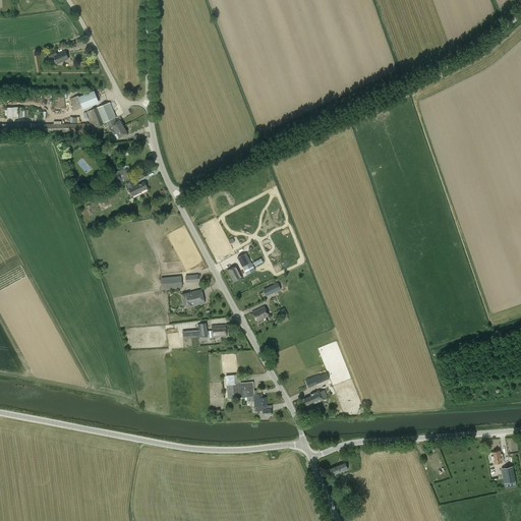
[(54,56),(57,63),(68,59),(65,51),(56,55),(55,51),(48,54),(50,58),(54,56)]
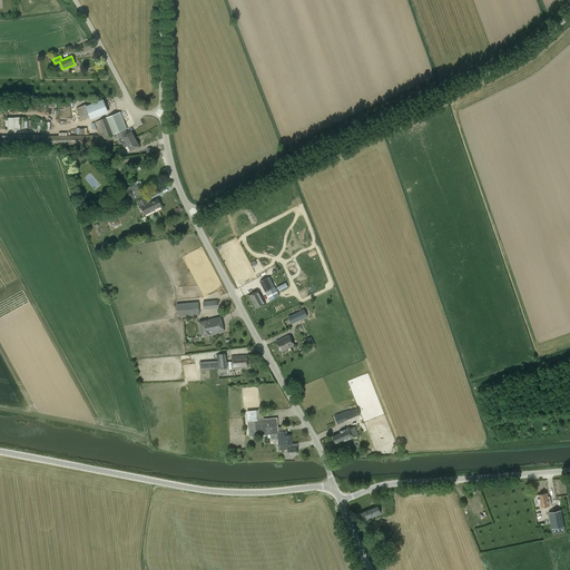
[(109,112),(104,99),(86,106),(86,105),(76,108),(80,120),(89,117),(90,119),(109,112)]
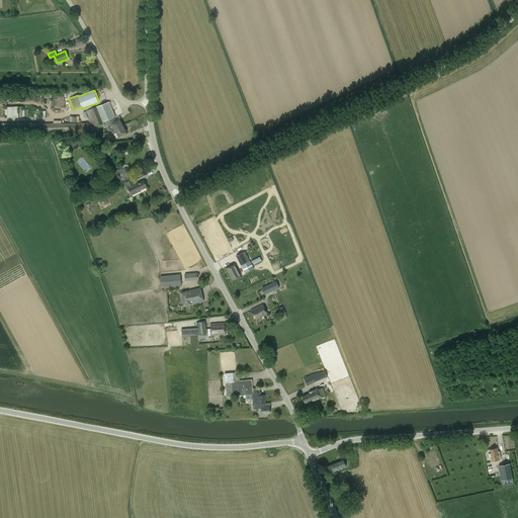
[(100,122),(105,120),(113,117),(114,116),(109,102),(86,111),(92,127),(101,124),(100,122)]
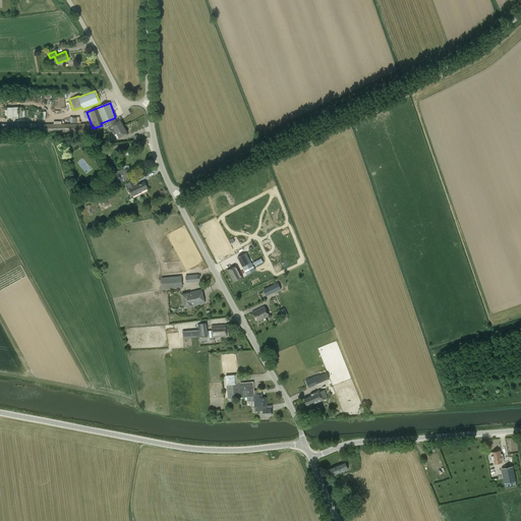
[(21,107),(5,107),(5,118),(24,117),(24,110),(21,110),(21,107)]
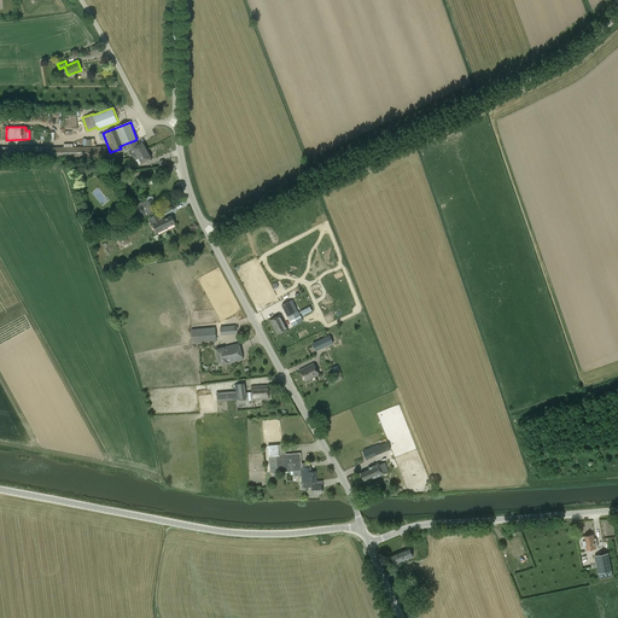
[(130,157),(134,157),(146,151),(143,143),(139,145),(135,140),(126,144),(129,152),(129,153),(130,157)]
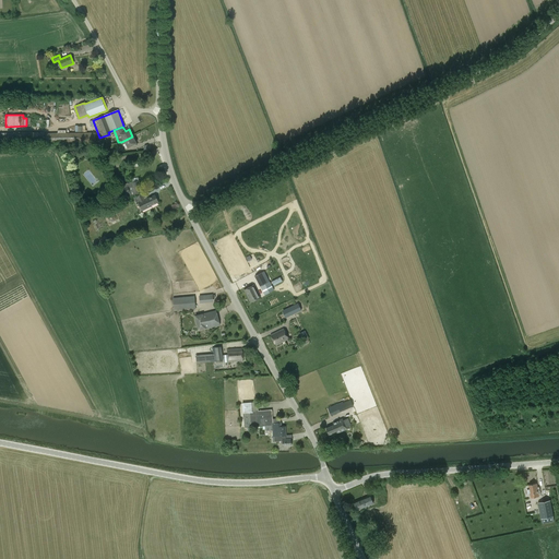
[(45,134),(45,144),(95,143),(95,134),(45,134)]
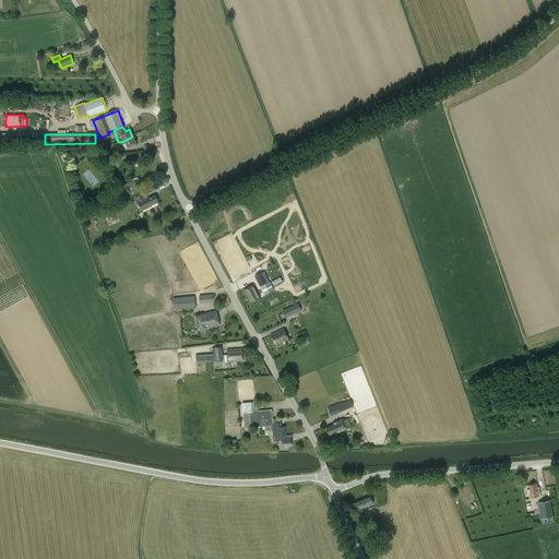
[(137,143),(132,137),(121,142),(122,144),(126,143),(128,147),(137,143)]
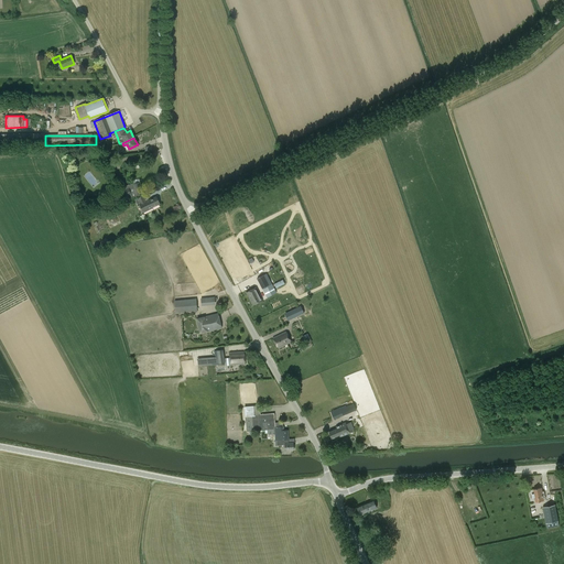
[(132,197),(137,196),(143,194),(140,183),(133,184),(126,185),(127,188),(119,191),(120,197),(131,194),(132,197)]
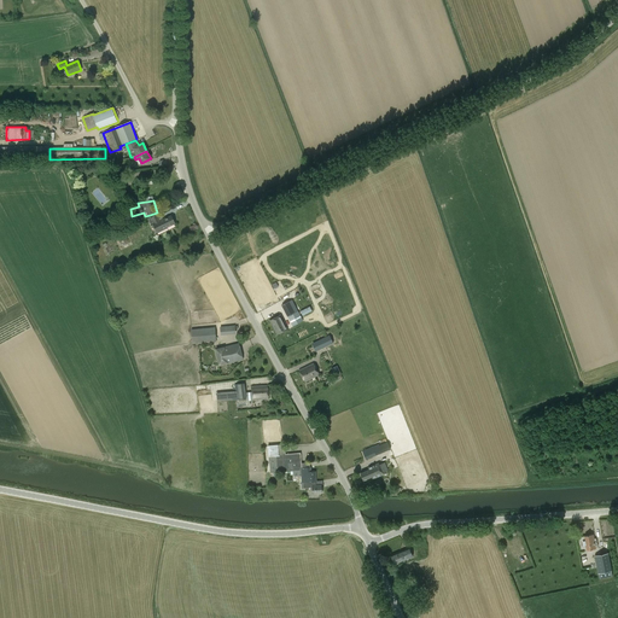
[(152,227),(153,226),(157,233),(168,228),(167,227),(175,223),(172,215),(159,221),(157,216),(149,221),(152,227)]
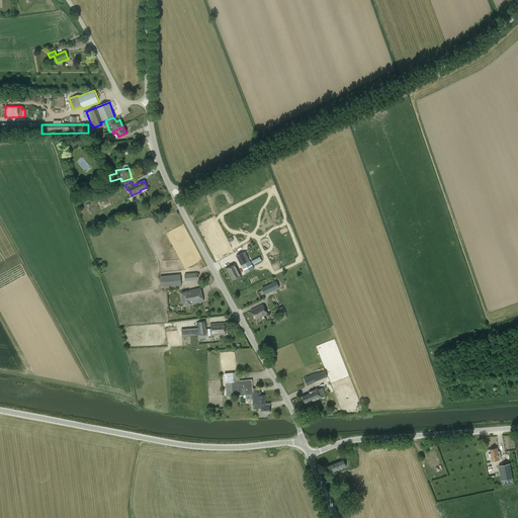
[(245,274),(254,269),(245,251),(236,256),(245,274)]
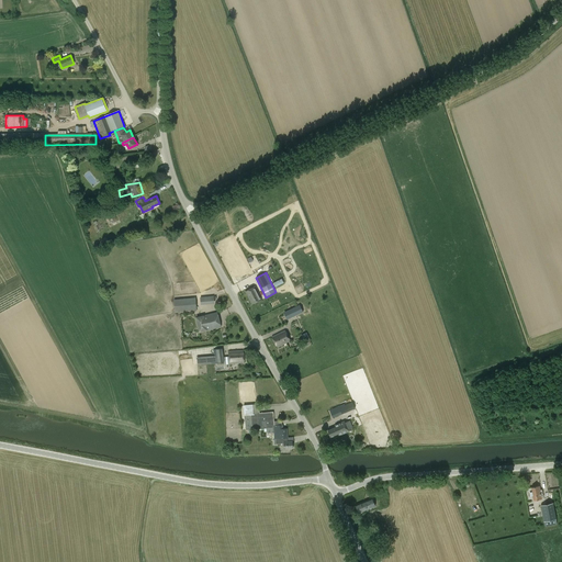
[(244,289),(251,304),(261,299),(254,283),(244,289)]
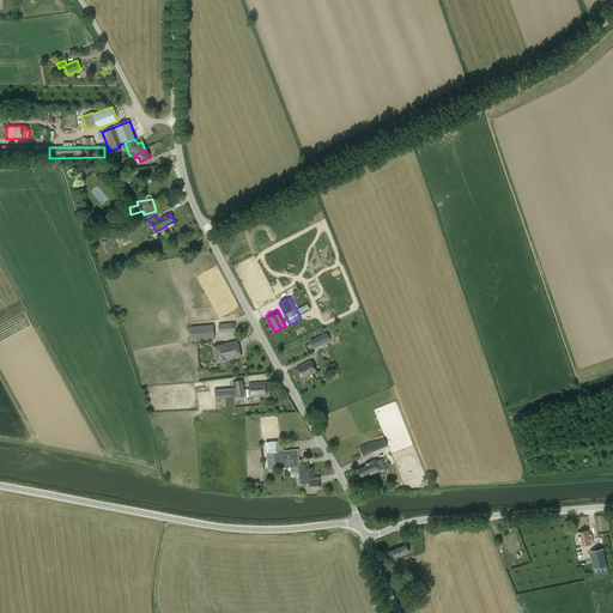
[(189,328),(190,340),(214,338),(213,326),(189,328)]
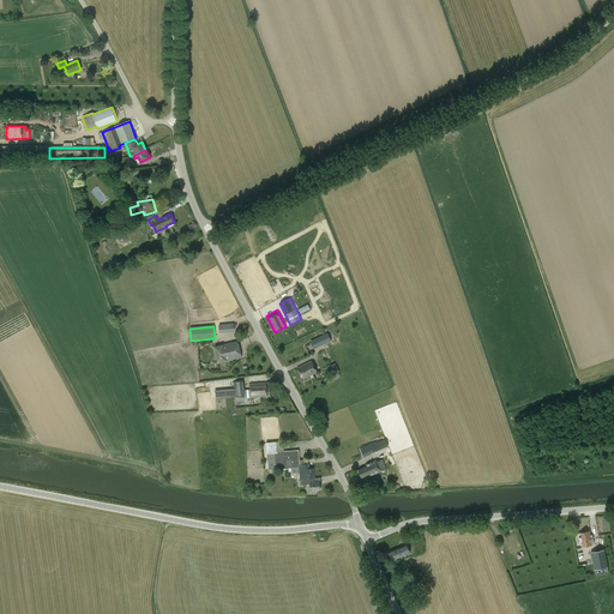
[(313,349),(331,341),(327,332),(309,342),(313,349)]
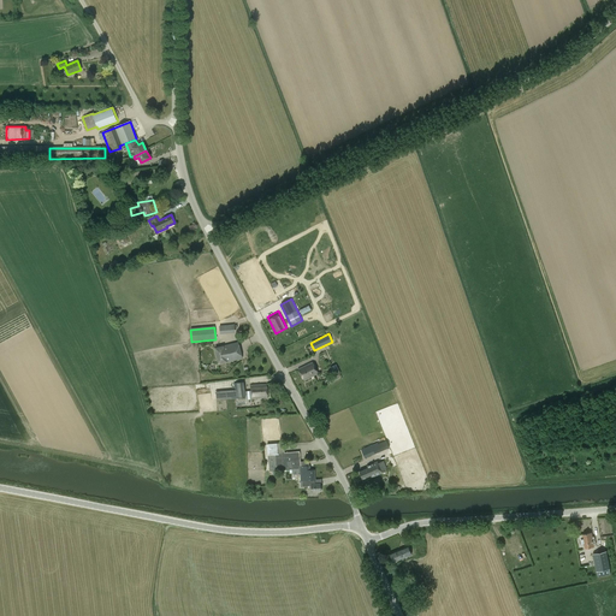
[(214,348),(219,363),(242,359),(238,343),(214,348)]
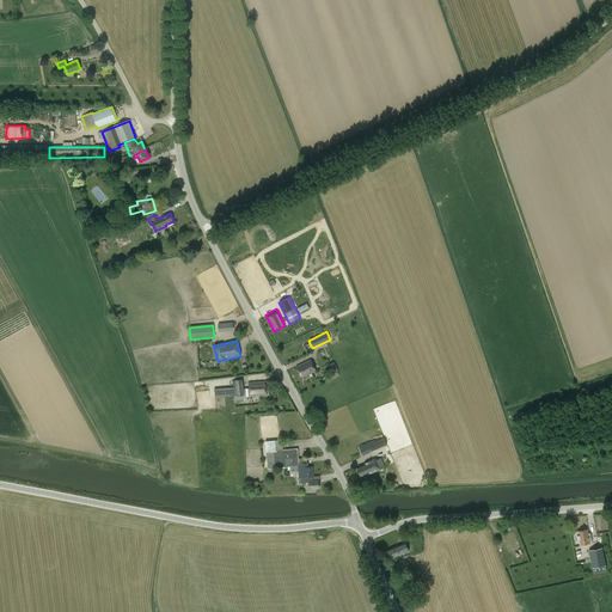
[(311,359),(295,366),(301,379),(317,372),(311,359)]
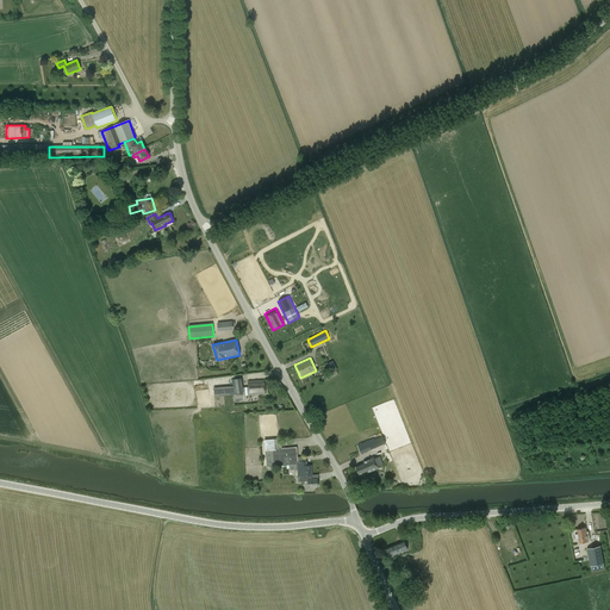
[(213,387),(215,397),(234,394),(234,396),(243,394),(241,378),(232,379),(232,386),(213,387)]
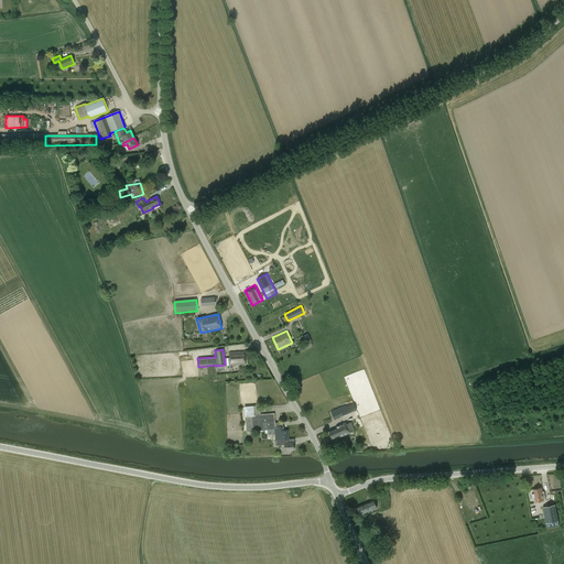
[(226,366),(231,365),(245,364),(245,351),(230,353),(230,357),(225,358),(226,366)]
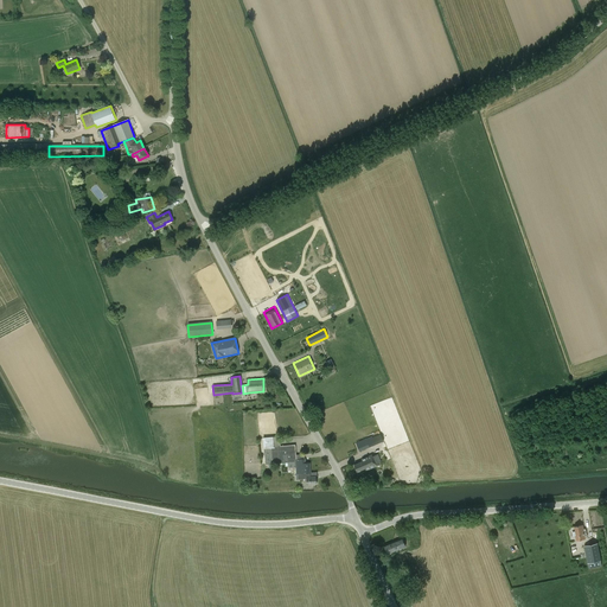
[(356,442),(357,447),(359,451),(364,448),(376,443),(372,435),(365,439),(357,442),(356,442)]
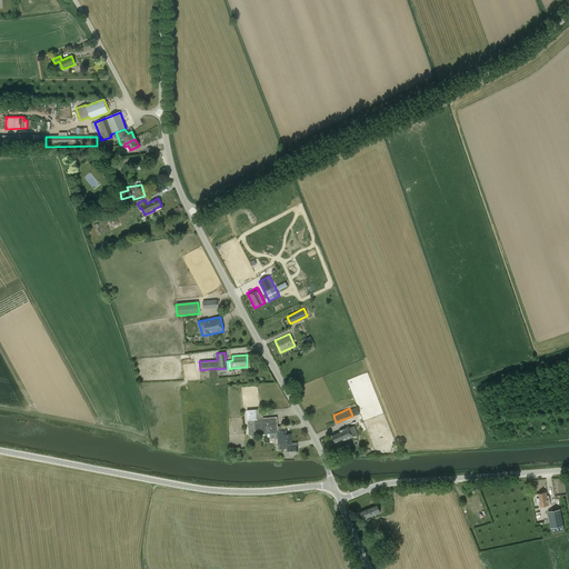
[(278,445),(287,443),(291,443),(291,433),(287,435),(286,430),(278,431),(277,417),(257,418),(256,409),(247,410),(249,435),(269,433),(270,438),(277,438),(278,445)]
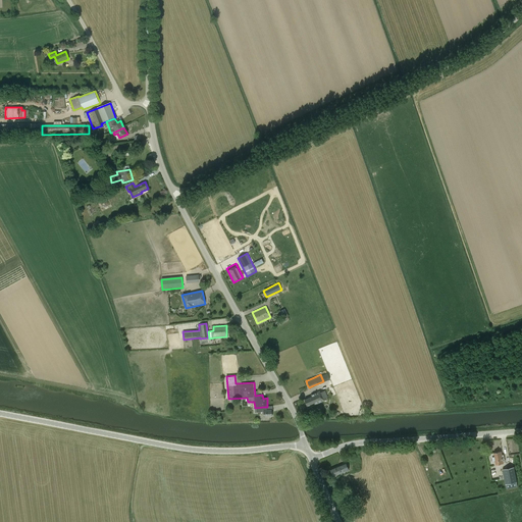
[(324,390),(320,393),(320,392),(311,395),(312,397),(305,400),(307,406),(314,403),(315,405),(324,401),(323,399),(327,398),(324,390)]
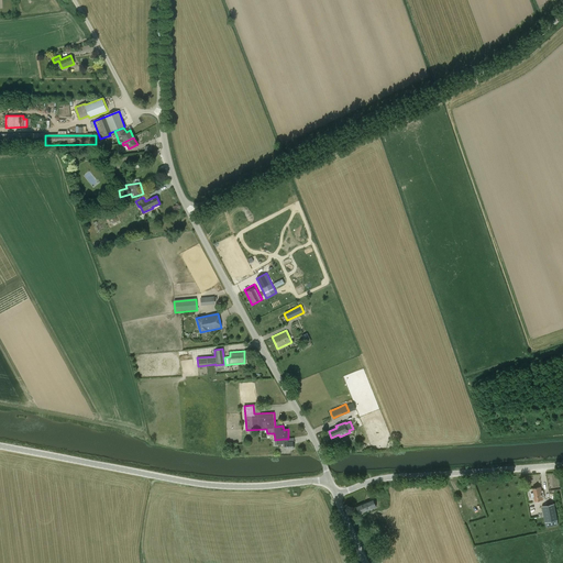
[(284,439),(275,440),(275,444),(285,444),(285,450),(294,449),(293,442),(284,442),(284,439)]
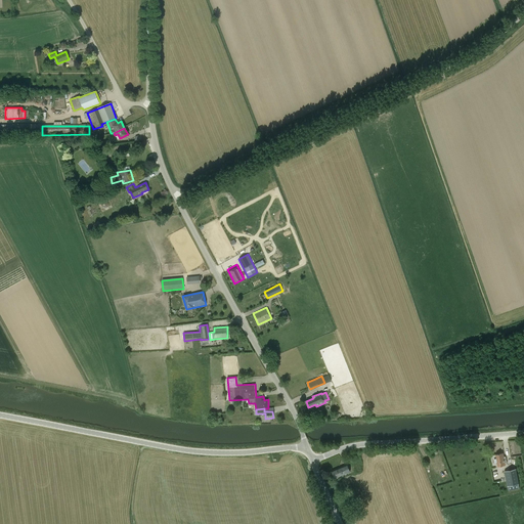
[(496,467),(498,466),(498,467),(506,466),(503,452),(495,454),(497,463),(495,463),(496,467)]
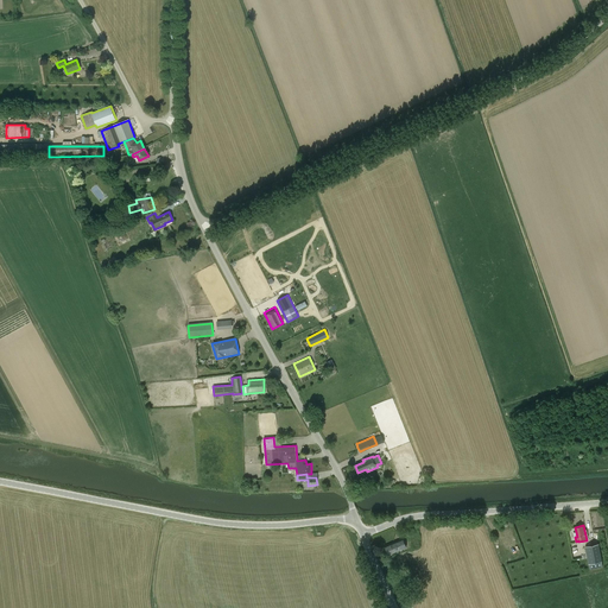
[(403,539),(385,546),(388,555),(406,548),(403,539)]
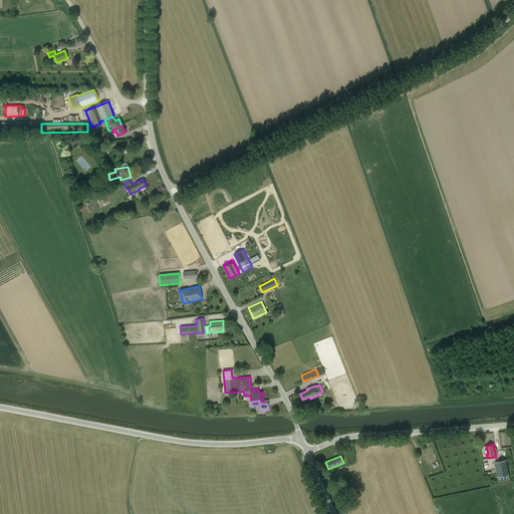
[(509,475),(506,460),(494,462),(497,477),(498,482),(509,479),(509,475)]
